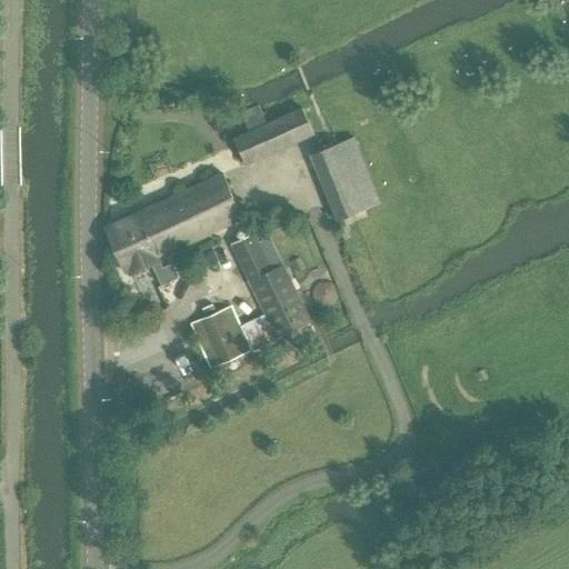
[(267,125),(261,111),(258,106),(240,113),(249,132),(232,139),(243,165),(312,131),(300,106),(267,125)]
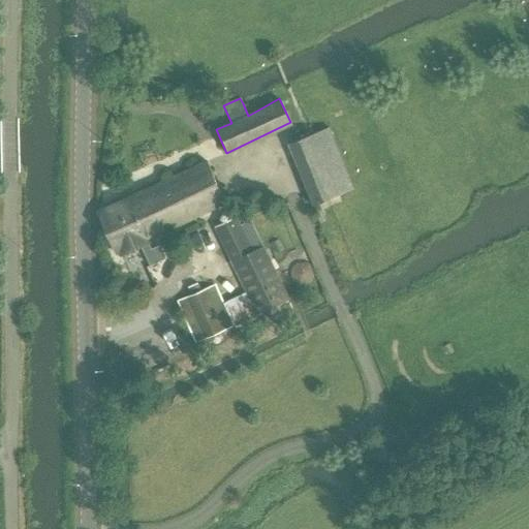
[(313,206),(352,189),(328,128),(288,144),(313,206)]
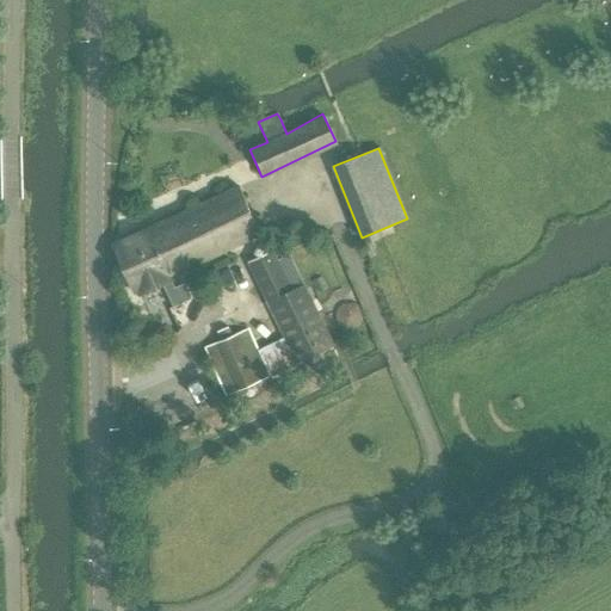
[(167,276),(168,276),(260,234),(239,186),(115,244),(122,260),(154,246),(167,276)]
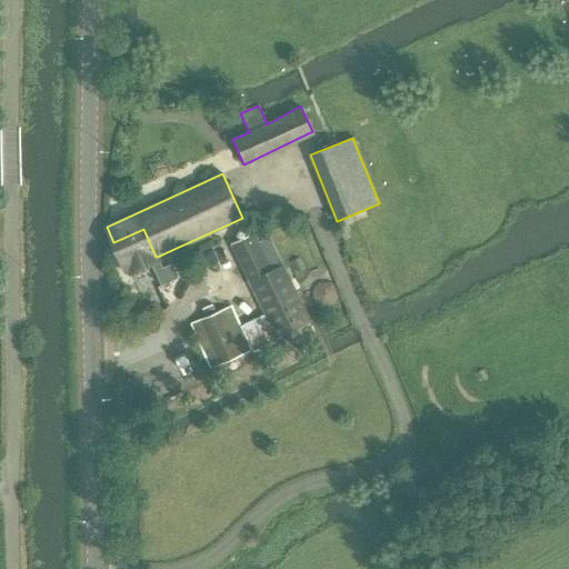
[(162,268),(157,257),(156,257),(143,229),(113,242),(127,270),(129,269),(130,272),(150,263),(160,286),(177,278),(171,265),(162,268)]
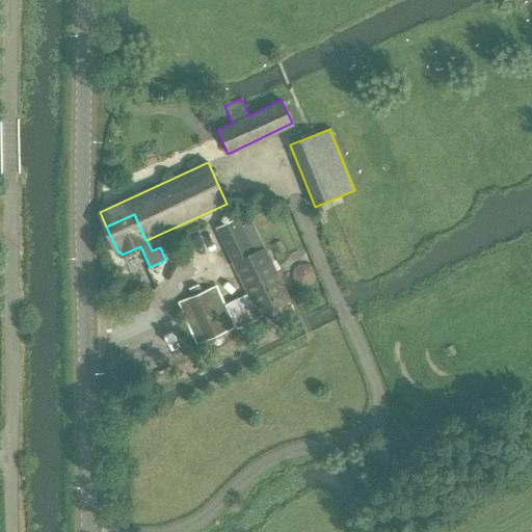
[(265,248),(254,254),(237,218),(216,229),(242,284),(247,294),(223,306),(215,286),(179,301),(198,344),(290,301),(282,284),(265,248)]
